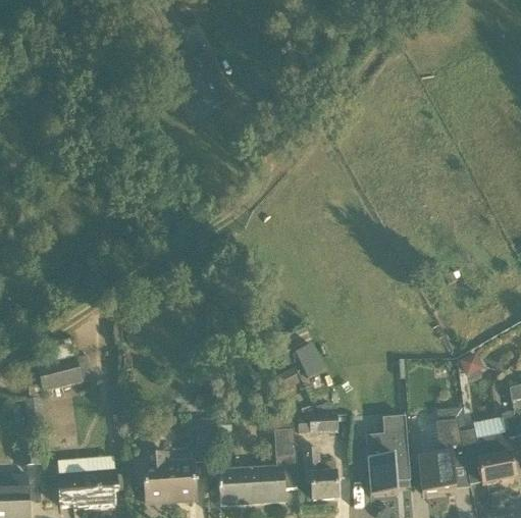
[(197,53),(192,44),(172,54),(179,68),(181,66),(205,109),(233,95),(208,47),(197,53)]
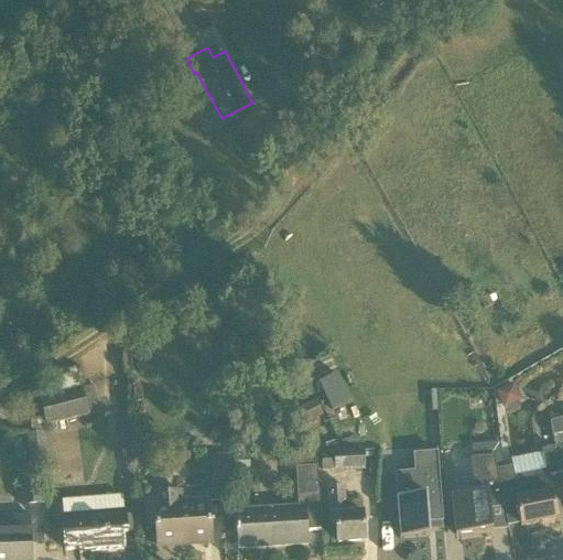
[(338,369),(320,378),(333,407),(352,398),(338,369)]
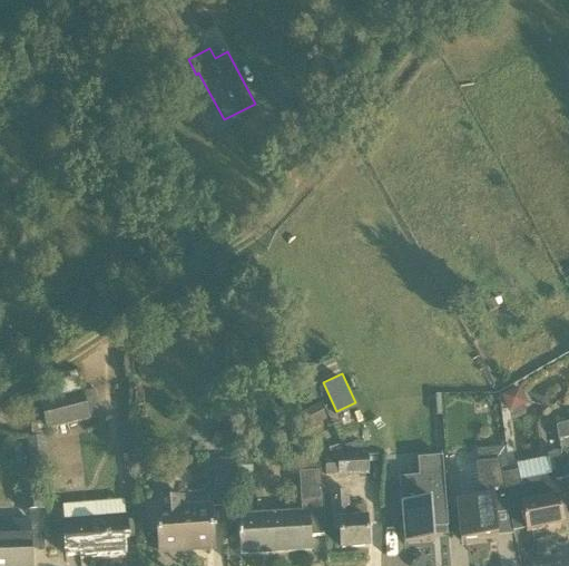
[(227,376),(214,376),(214,398),(227,398),(227,376)]
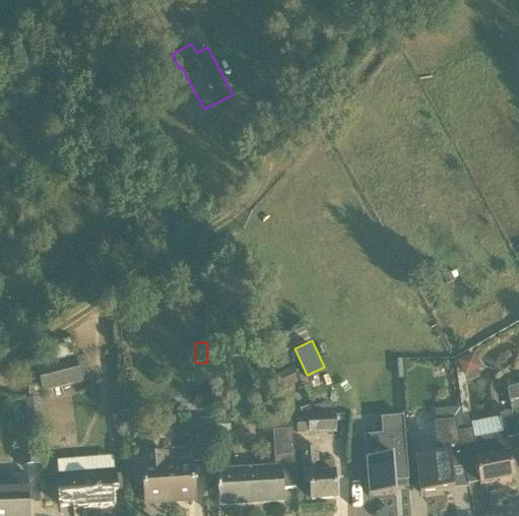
[(473,348),(457,355),(463,371),(479,365),(473,348)]
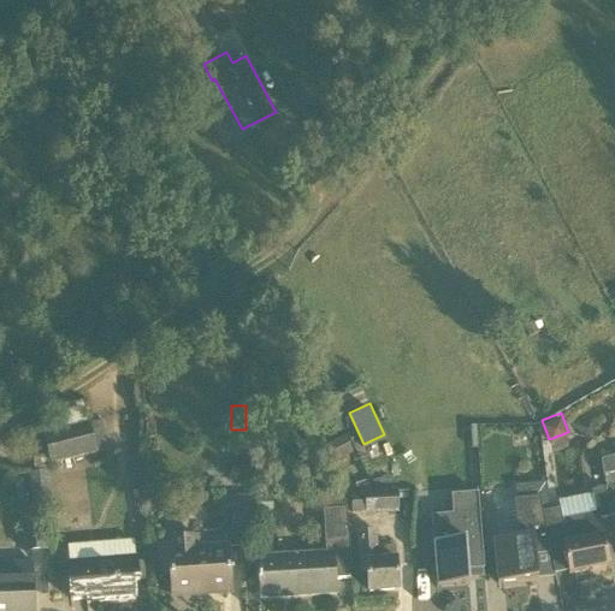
[(92,422),(90,417),(43,431),(49,452),(52,460),(100,446),(92,422)]
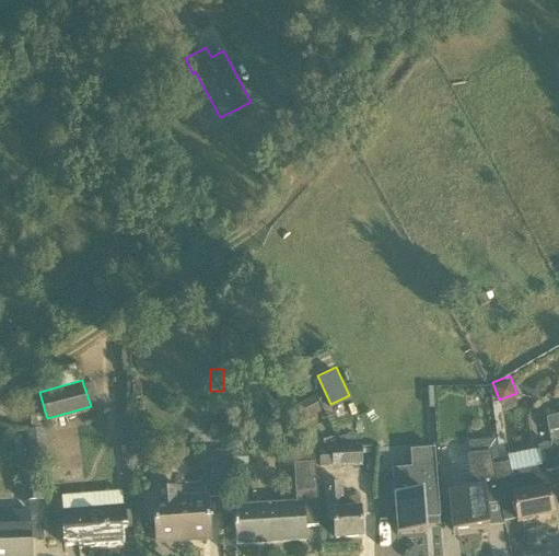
[(313,393),(295,402),(303,417),(321,408),(313,393)]
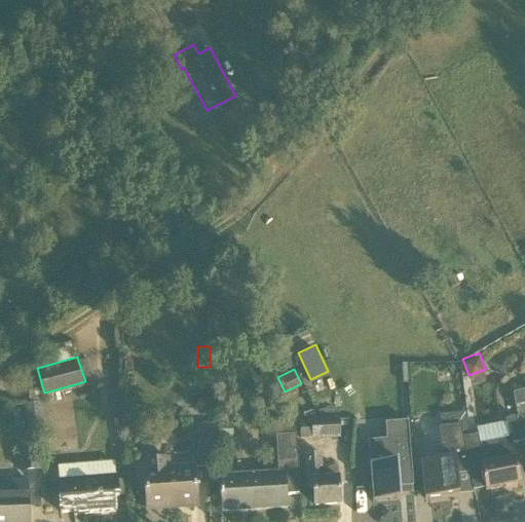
[(524,388),(513,392),(515,405),(524,402),(524,388)]
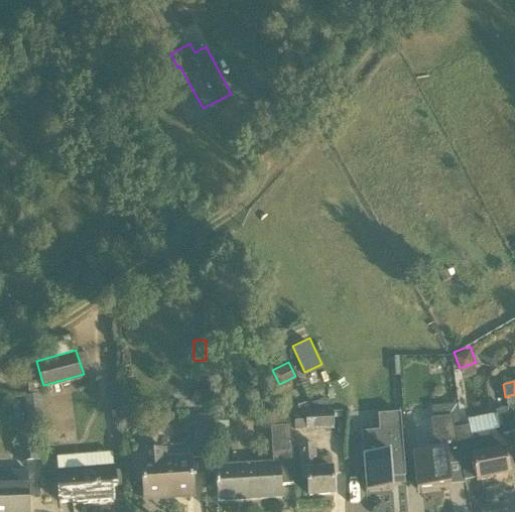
[(42,392),(28,392),(25,393),(26,417),(26,424),(19,424),(21,460),(37,459),(35,424),(45,423),(42,392)]
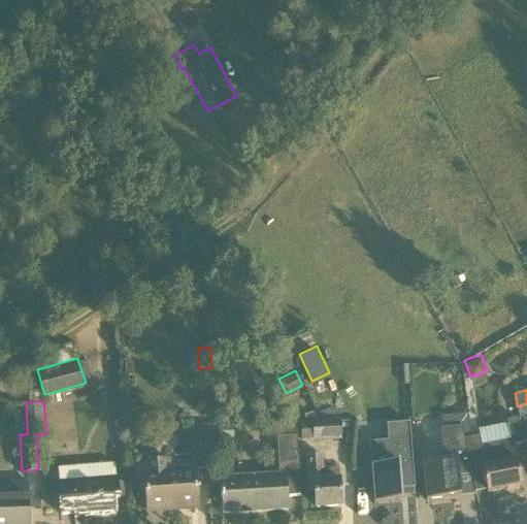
[(315,437),(342,436),(341,416),(313,417),(301,419),(302,436),(315,436),(315,437)]
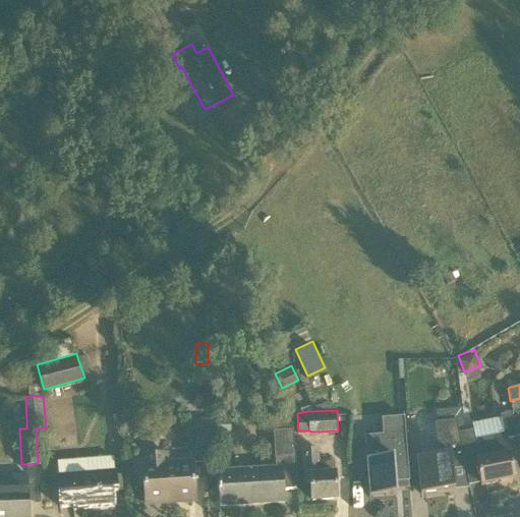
[(510,451),(506,435),(516,434),(514,422),(512,410),(501,411),(506,436),(492,439),(490,434),(475,437),(474,427),(460,431),(466,460),(477,458),(481,482),(516,475),(511,451),(510,451)]
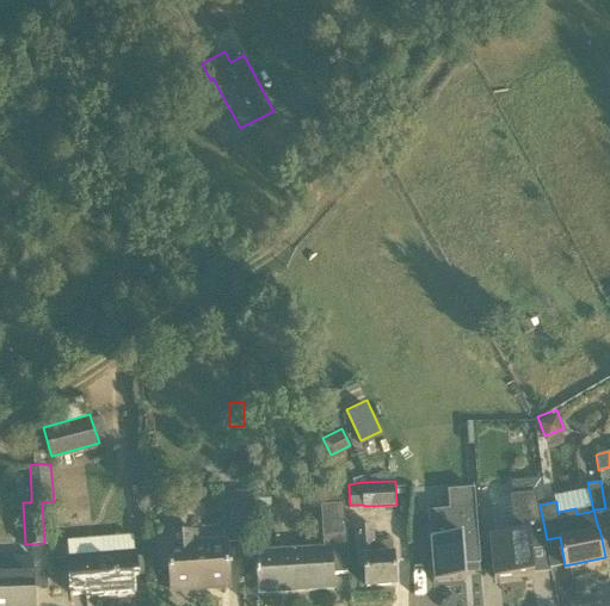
[(435,577),(467,575),(466,561),(481,560),(476,484),(449,486),(451,505),(430,506),(435,577)]
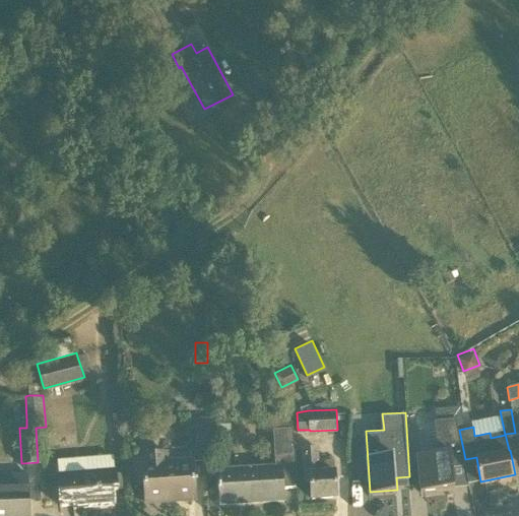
[(197,440),(213,440),(212,414),(195,414),(197,440)]
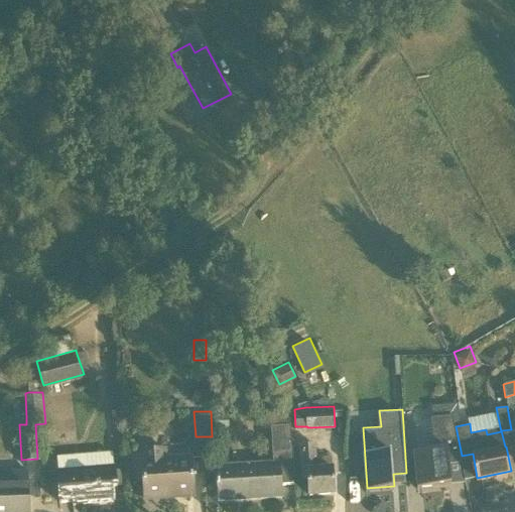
[(230,412),(216,412),(216,424),(217,427),(230,427),(230,412)]
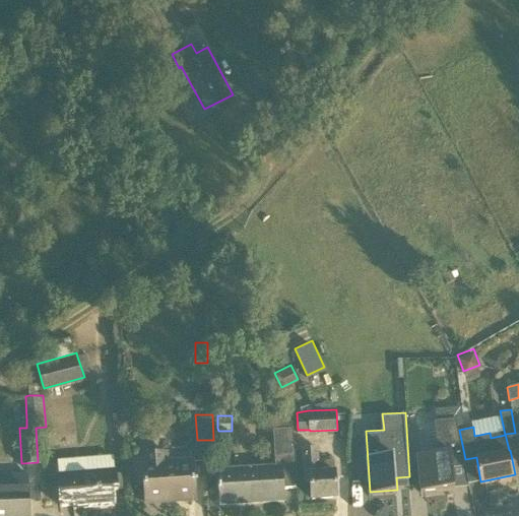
[(454,487),(453,466),(466,466),(465,459),(459,430),(457,417),(437,420),(439,451),(418,453),(420,490),(454,487)]
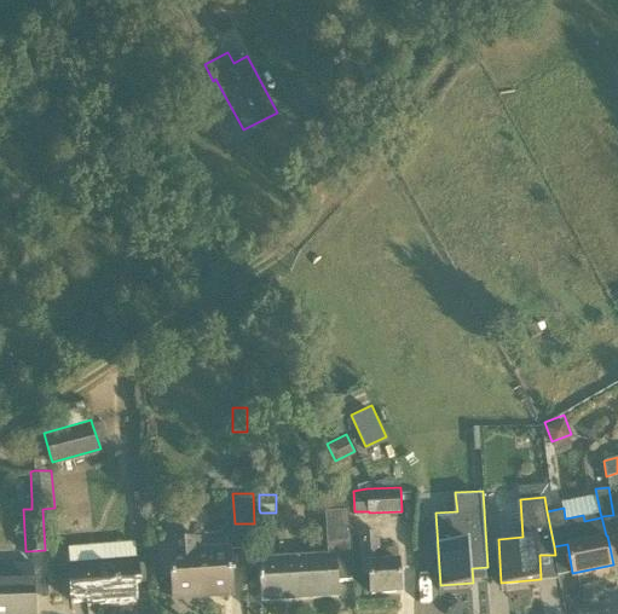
[(354,578),(351,536),(350,508),(325,509),(328,552),(260,556),(260,580),(263,580),(264,595),(299,592),(299,596),(339,594),(338,578),(354,578)]
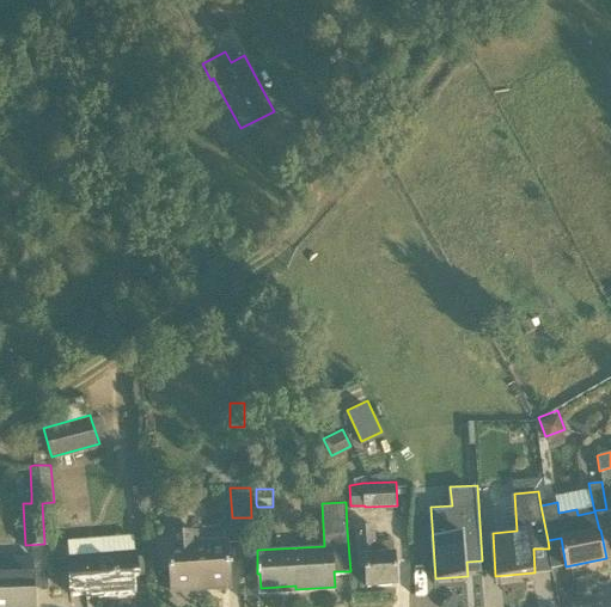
[(376,540),(374,522),(358,523),(360,564),(364,565),(365,584),(396,582),(395,552),(393,539),(376,540)]
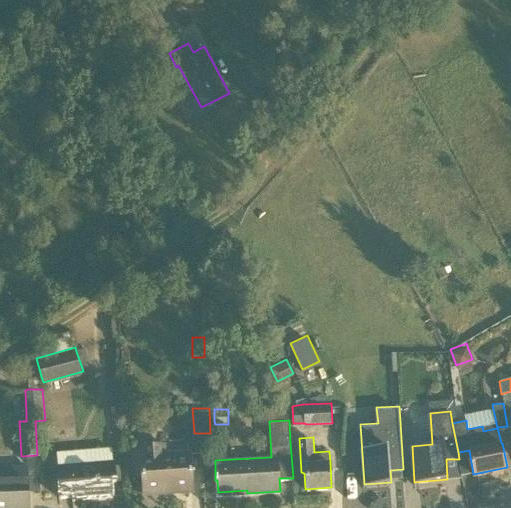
[(166,454),(165,442),(140,444),(144,492),(192,489),(190,452),(166,454)]
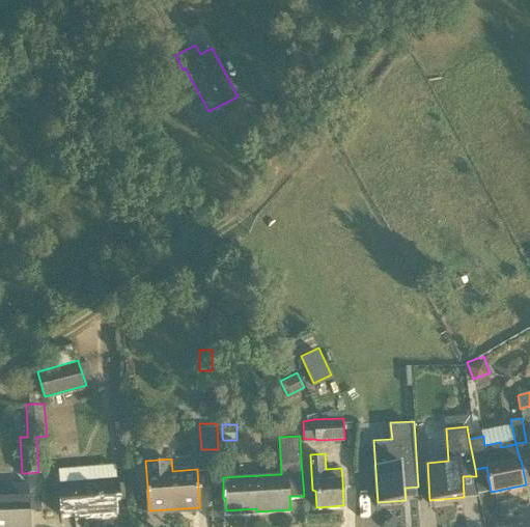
[(119,477),(117,477),(59,481),(62,514),(75,512),(76,517),(117,514),(116,498),(120,498),(119,477)]
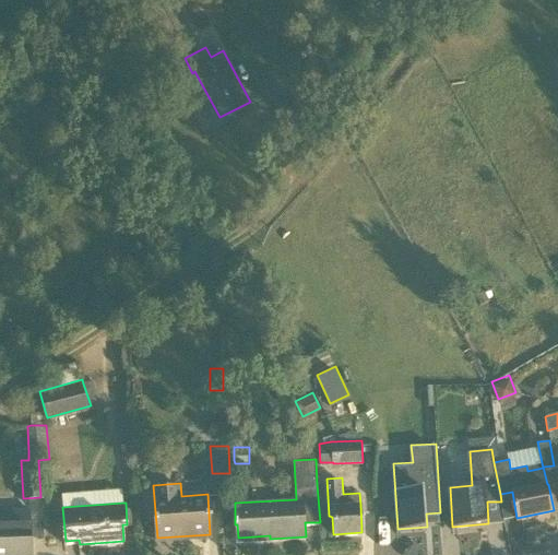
[(0,509),(0,554),(32,554),(31,522),(30,522),(30,509),(0,509)]
